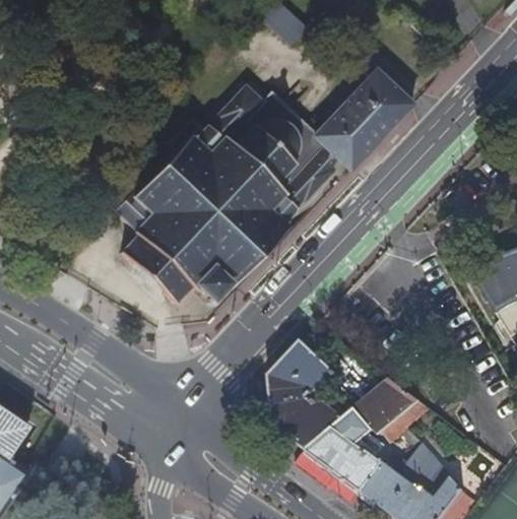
[(308,27),(276,0),(258,0),(253,11),(291,46),(308,27)]
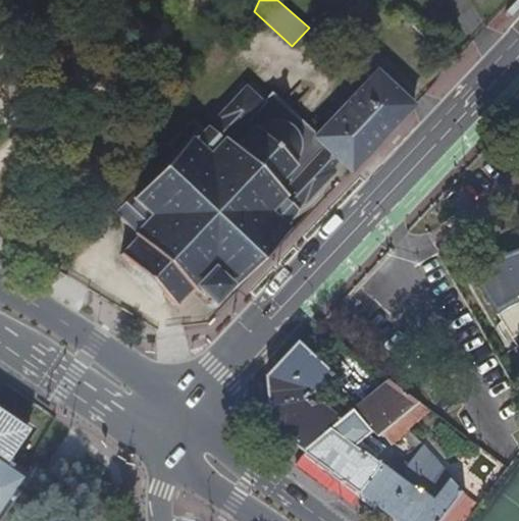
[(312,137),(335,161),(348,172),(411,106),(374,71),(312,137)]
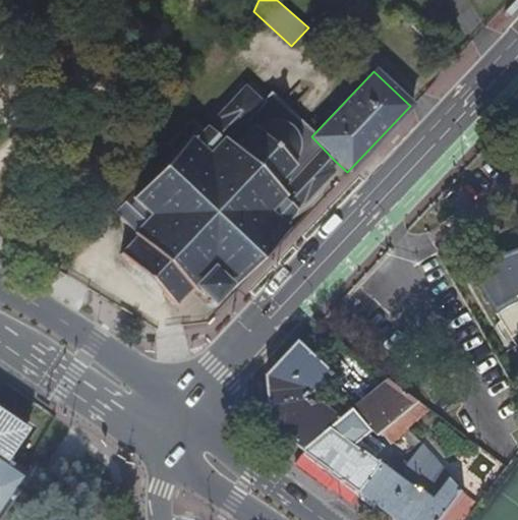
[(335,161),(311,136),(268,94),(261,101),(243,84),(212,118),(214,120),(208,126),(206,125),(203,128),(191,139),(188,136),(174,152),(162,164),(149,177),(133,194),(130,191),(129,193),(128,192),(125,190),(123,190),(120,190),(117,190),(115,191),(112,193),(111,195),(109,198),(109,201),(109,204),(110,207),(111,209),(112,211),(111,212),(132,231),(131,233),(134,237),(118,253),(173,303),(188,287),(191,290),(194,286),(207,298),(206,299),(206,303),(209,306),(213,305),(215,302),(215,299),(214,297),(226,284),(229,287),(286,229),(282,225),(296,210),(294,208),(300,201),(301,204),(334,170),(330,167),(335,161)]
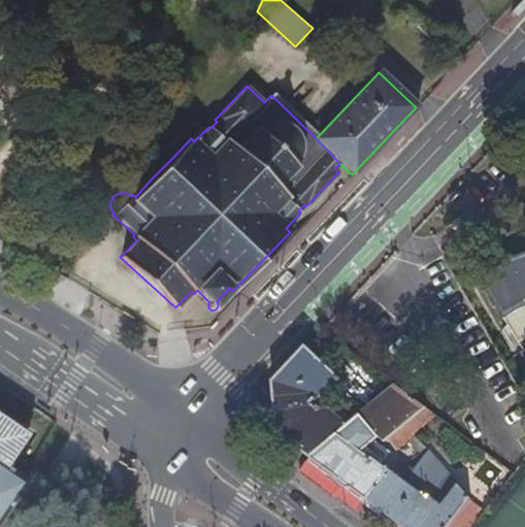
[(488,270),(482,276),(476,282),(444,255),(489,296),(502,317),(516,308),(524,304),(524,251),(520,253),(512,256),(503,260),(496,265),(488,270)]
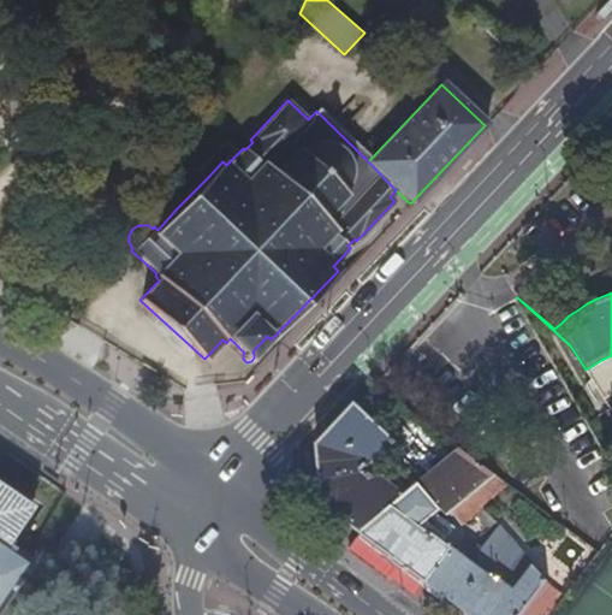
[(396,441),(354,401),(315,442),(319,502),(360,532),(406,494),(384,474),(374,475),(364,467),(373,457),(379,459),(396,441)]
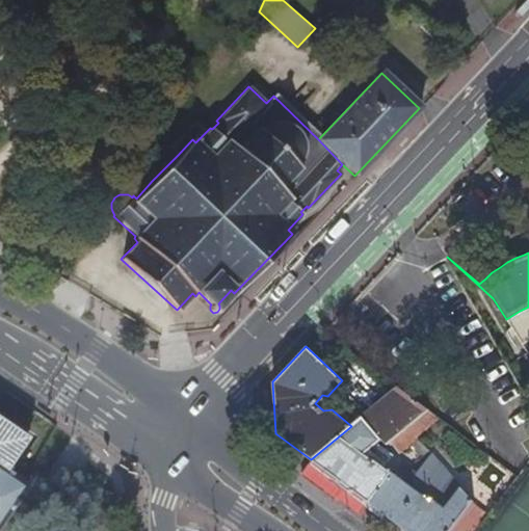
[(397,386),(382,398),(406,425),(426,408),(397,386)]
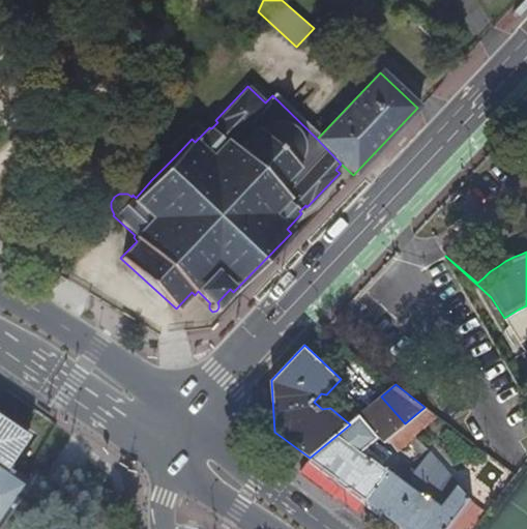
[(360,414),(361,415),(379,436),(384,441),(388,437),(405,423),(381,397),(360,414)]
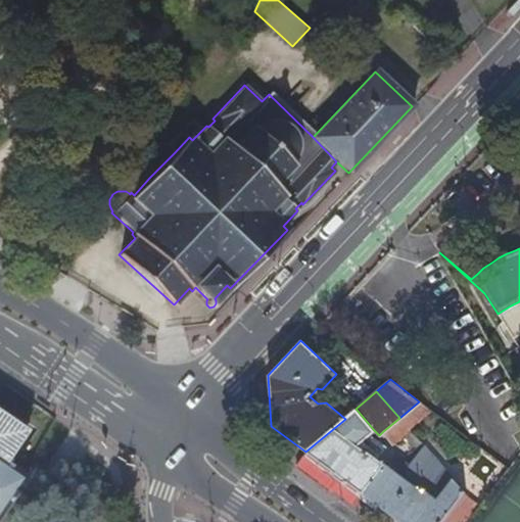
[(409,428),(430,410),(419,401),(399,418),(409,428)]
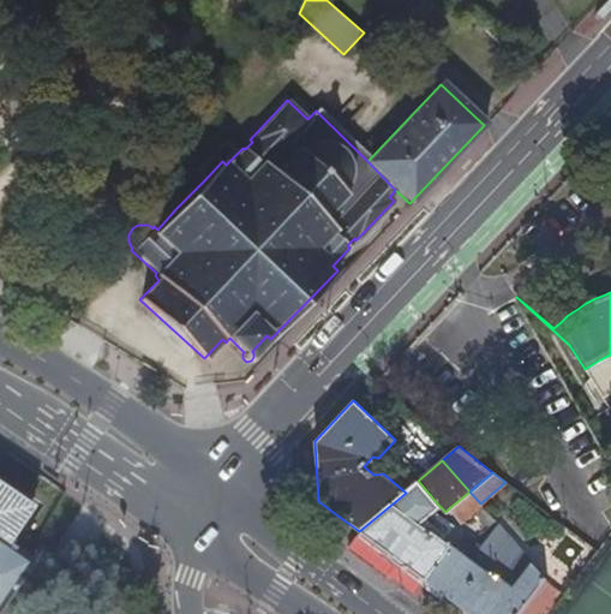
[(0,604),(33,558),(7,540),(31,504),(0,482),(0,604)]
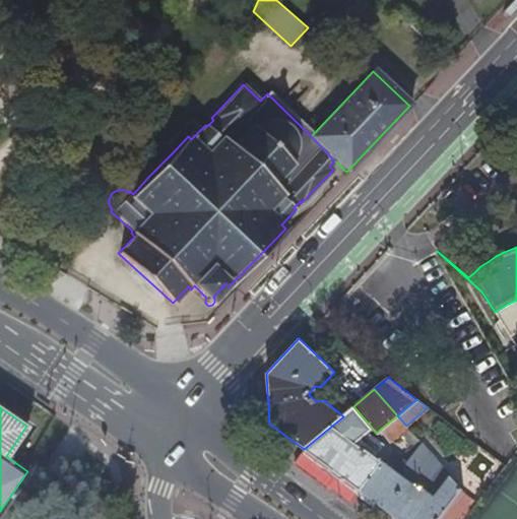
[(458,518),(446,510),(462,490),(440,464),(428,481),(440,491),(434,498),(421,488),(418,491),(396,474),(372,456),(380,445),(366,433),(372,428),(354,407),(343,416),(304,449),(396,518),(458,518)]
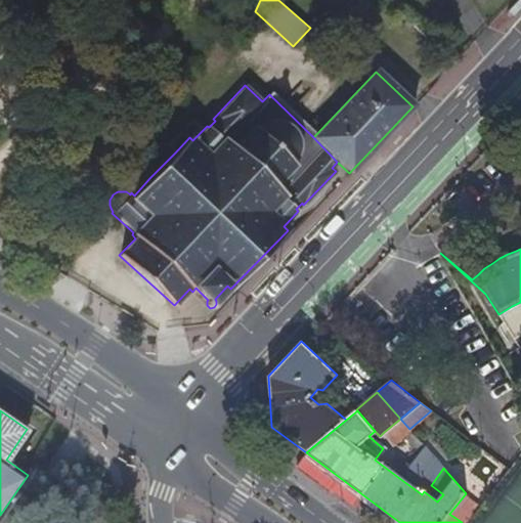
[(394,443),(410,430),(409,429),(400,419),(384,432),(394,443)]
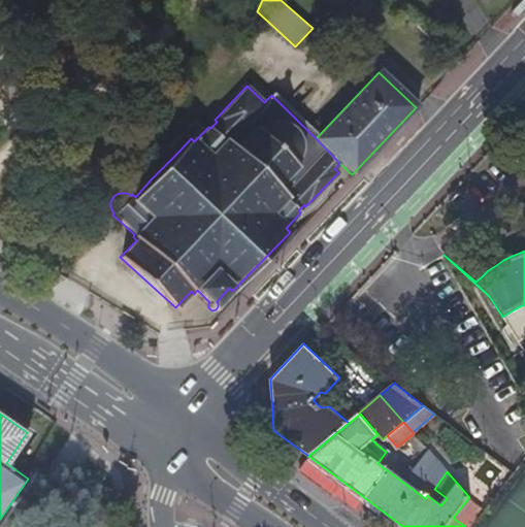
[(434,489),(447,471),(428,450),(402,482),(425,498),(427,495),(440,505),(447,498),(434,489)]
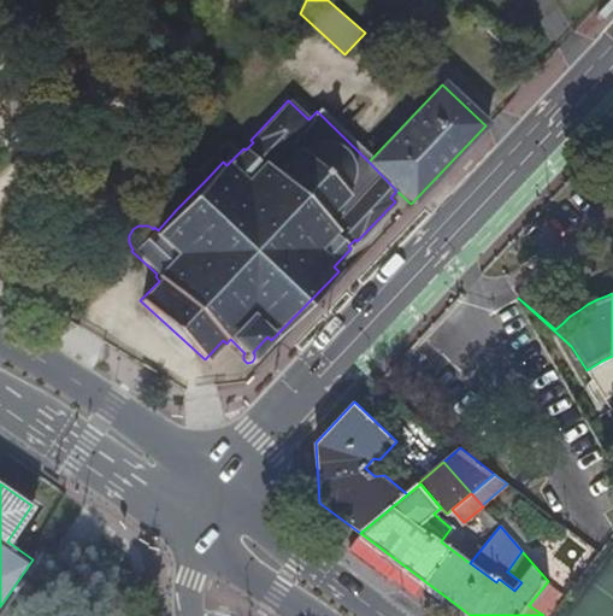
[(529,605),(543,615),(548,615),(563,598),(548,581),(529,605)]
